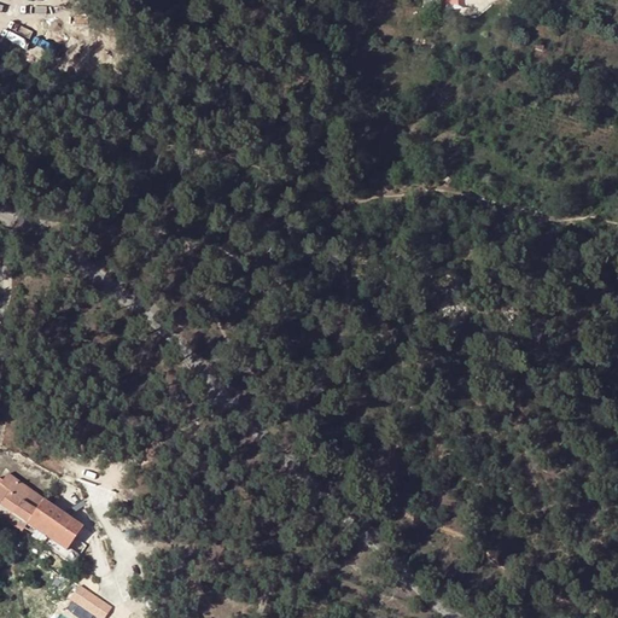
[(371,6),(356,5),(355,13),(369,16),(371,6)]
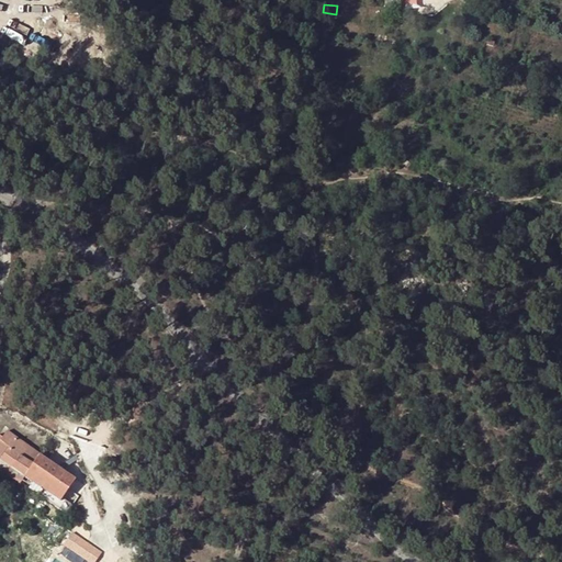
[(470,14),(461,13),(460,21),(469,22),(470,14)]
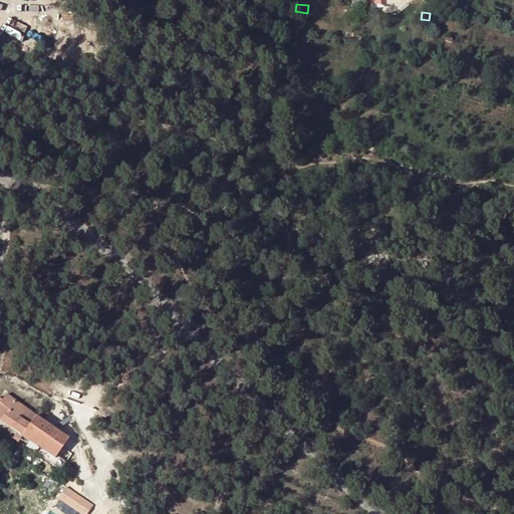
[(451,38),(445,36),(443,43),(450,45),(451,38)]
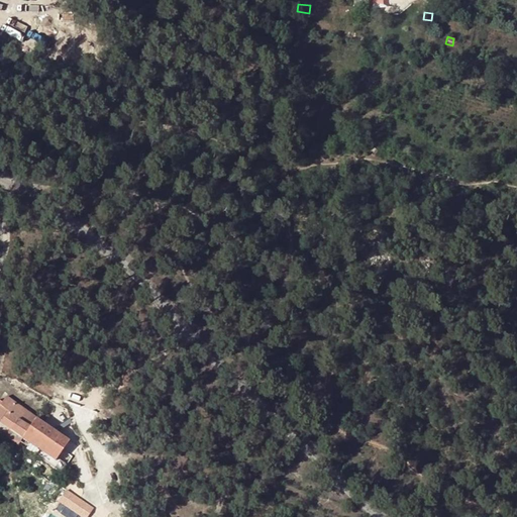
[(36,416),(6,396),(2,401),(0,403),(0,422),(9,429),(22,438),(36,417),(36,416)]
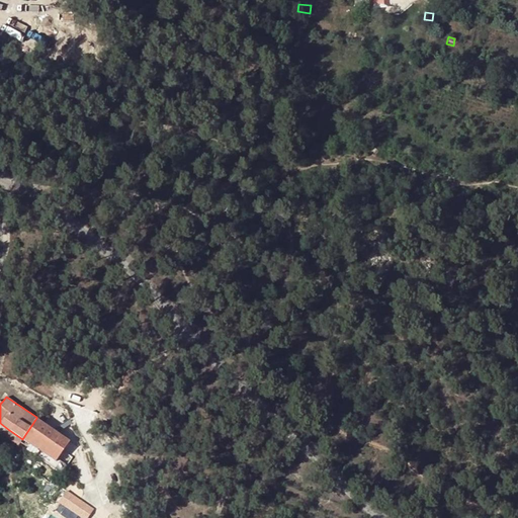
[(36,418),(22,439),(38,450),(55,461),(57,458),(69,441),(36,418)]
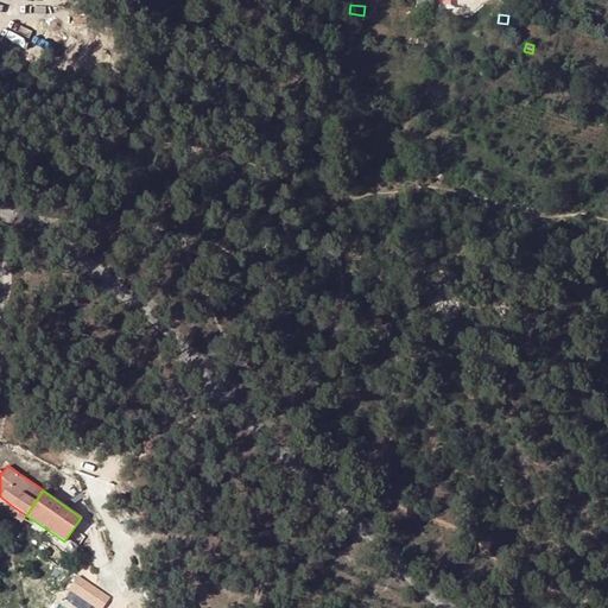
[(26,515),(11,505),(5,513),(20,524),(26,515)]
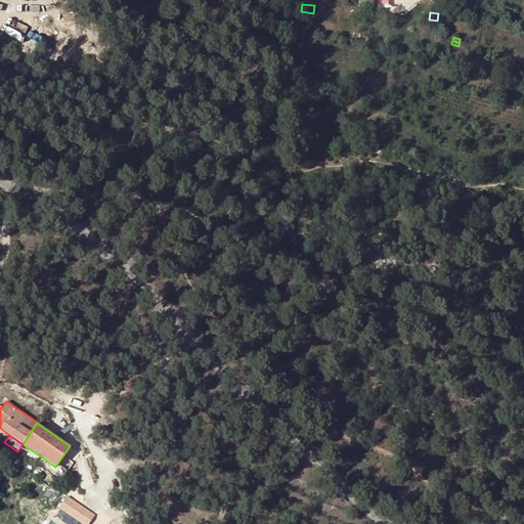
[(55,467),(39,455),(35,462),(39,465),(43,468),(44,468),(45,467),(54,473),(58,469),(55,467)]
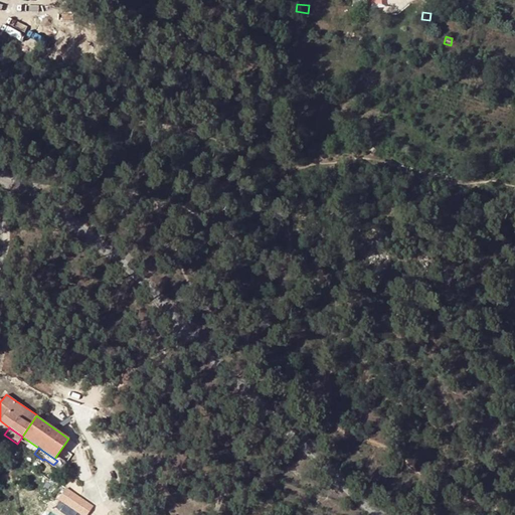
[(70,492),(69,493),(62,501),(70,507),(77,497),(70,492)]
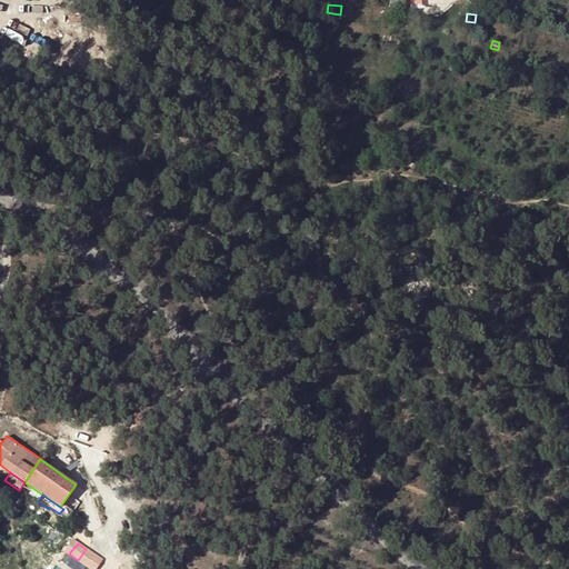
[(95,568),(102,560),(87,548),(86,549),(78,560),(89,568),(95,568)]
